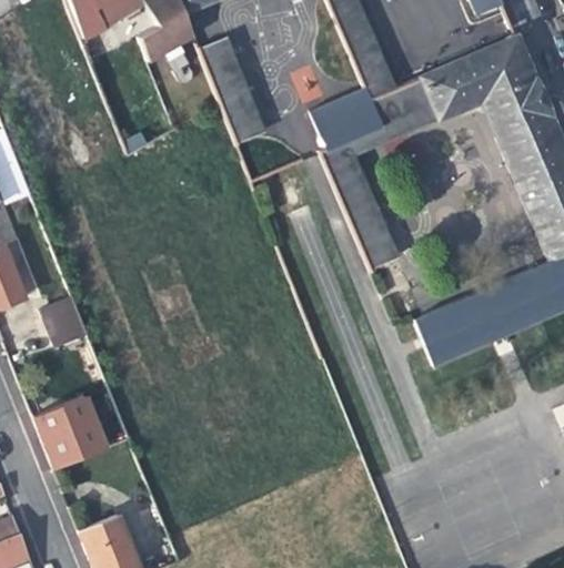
[(66,0),(83,41),(107,28),(91,0),(66,0)]
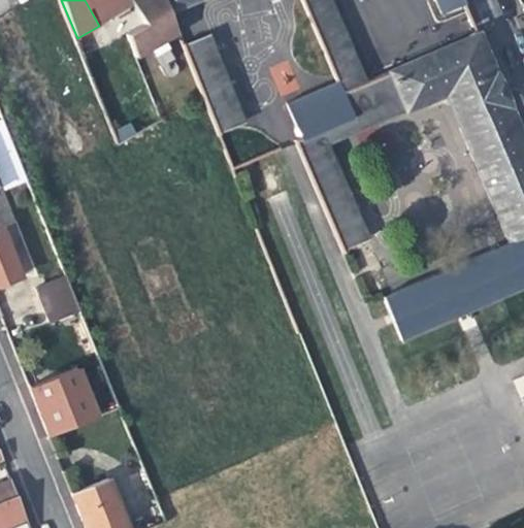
[(85,0),(99,26),(136,4),(133,0),(85,0)]
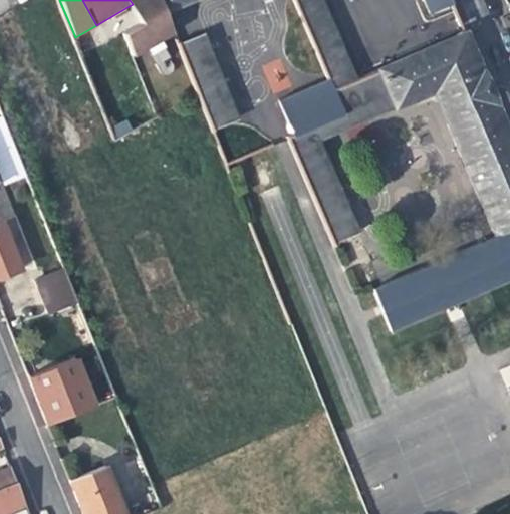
[(130,0),(133,4),(143,22),(125,33),(135,57),(148,50),(164,42),(178,35),(168,11),(164,0),(130,0)]
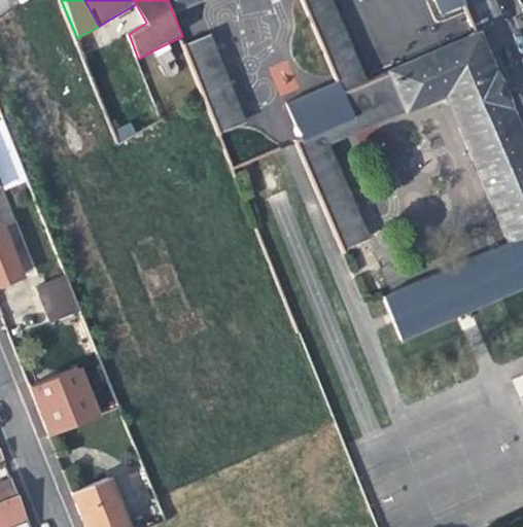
[(168,0),(172,11),(198,0),(168,0)]
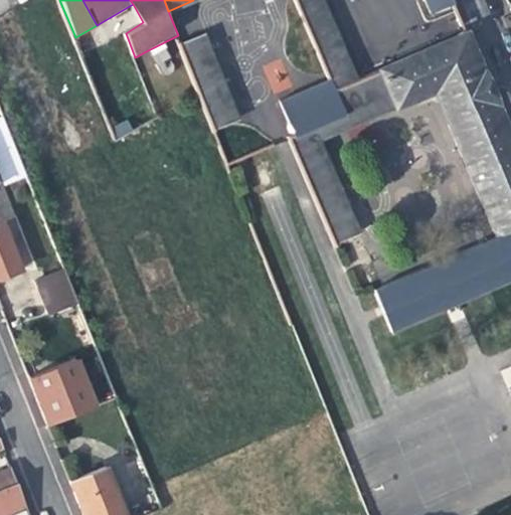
[(297,0),(332,80),(335,90),(359,79),(325,0),(297,0)]
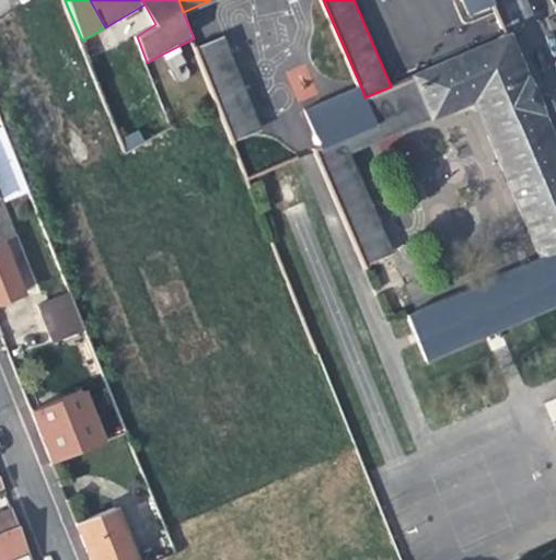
[(463,0),(470,14),(497,2),(496,0),(463,0)]
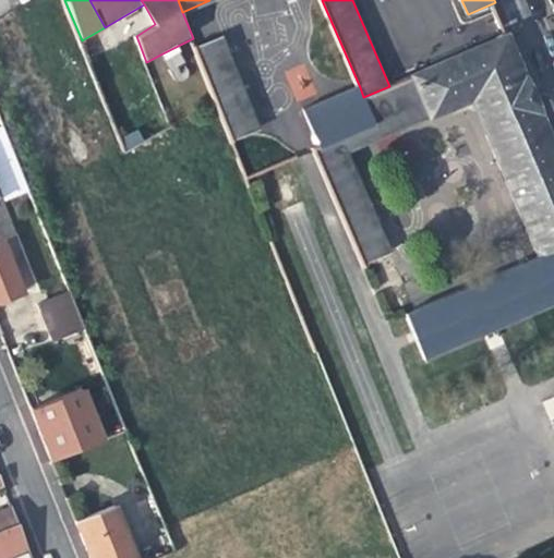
[(196,47),(235,141),(262,130),(224,36),(196,47)]
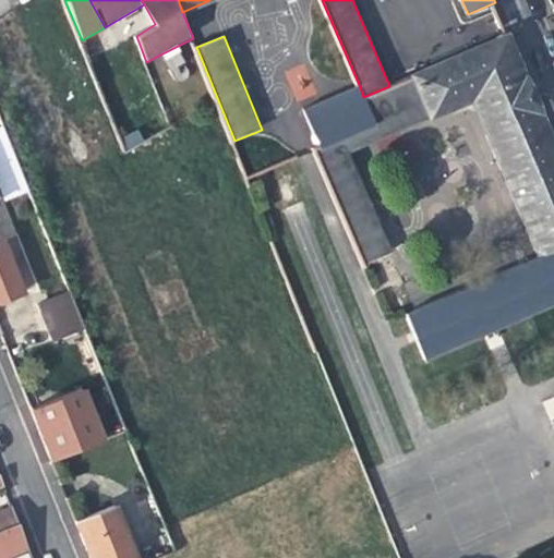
[(389,86),(363,97),(375,124),(376,128),(426,106),(432,118),(432,120),(474,101),(541,257),(408,314),(426,359),(553,304),(553,140),(509,36),(389,86)]
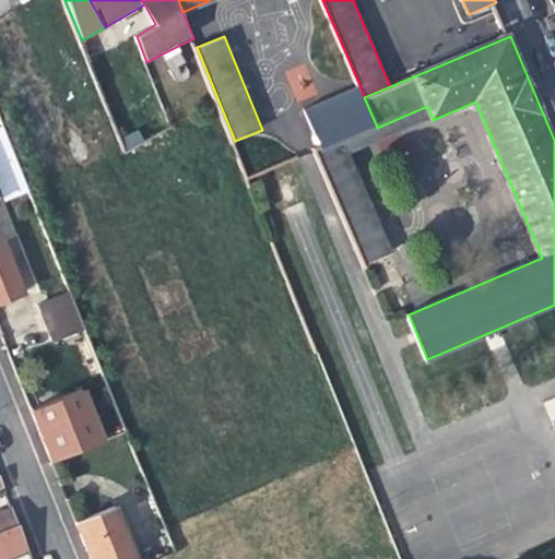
[(191,71),(178,46),(161,55),(174,80),(175,81),(178,83),(184,83),(189,80),(191,75),(191,71)]
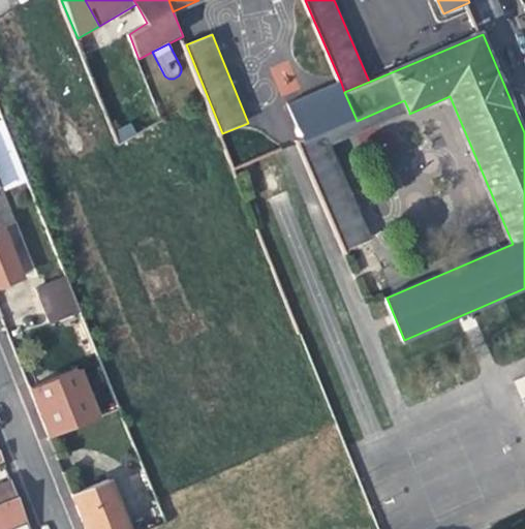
[(274,69),(286,95),(303,88),(290,61),(274,69)]
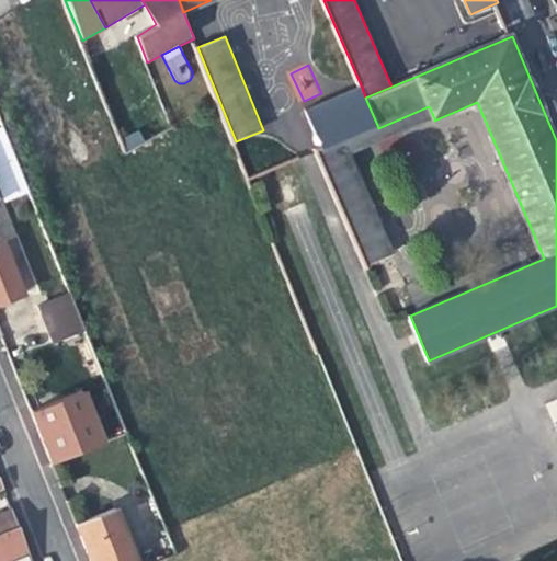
[(308,111),(324,148),(377,125),(365,98),(362,88),(308,111)]
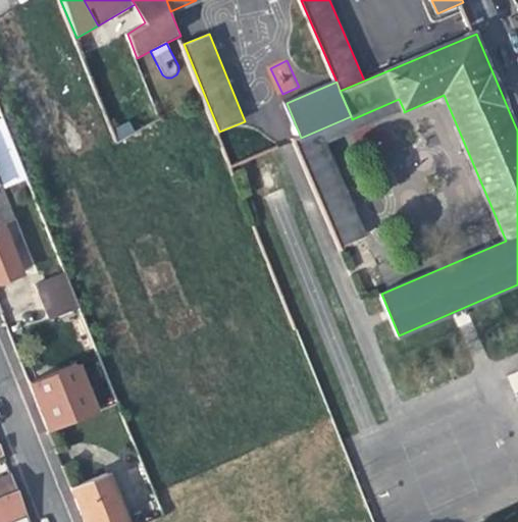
[(326,144),(404,110),(399,99),(352,119),(351,116),(301,138),(296,140),(340,248),(365,237),(326,144)]
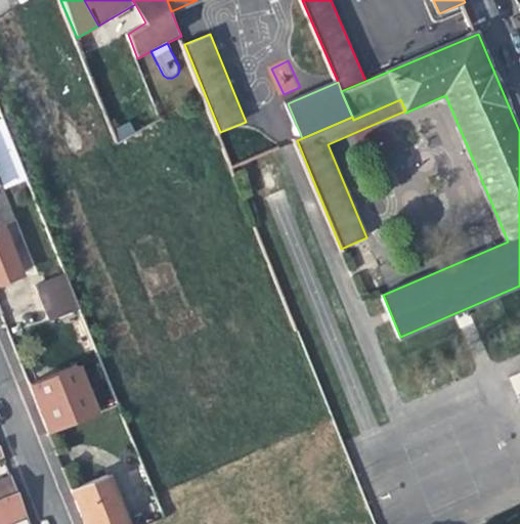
[(10,277),(16,275),(13,268),(7,271),(10,277)]
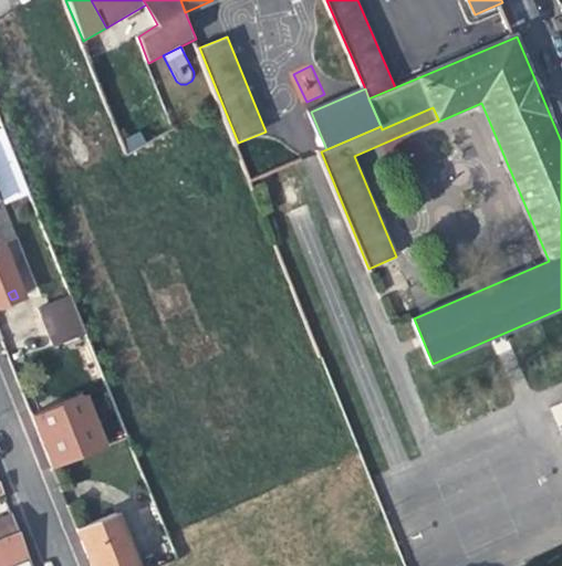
[(72,293),(44,305),(62,345),(87,333),(72,293)]
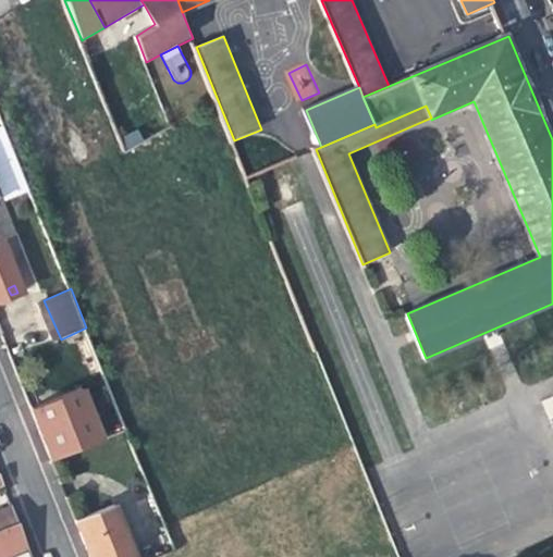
[(90,385),(37,406),(44,423),(57,458),(111,436),(90,385)]
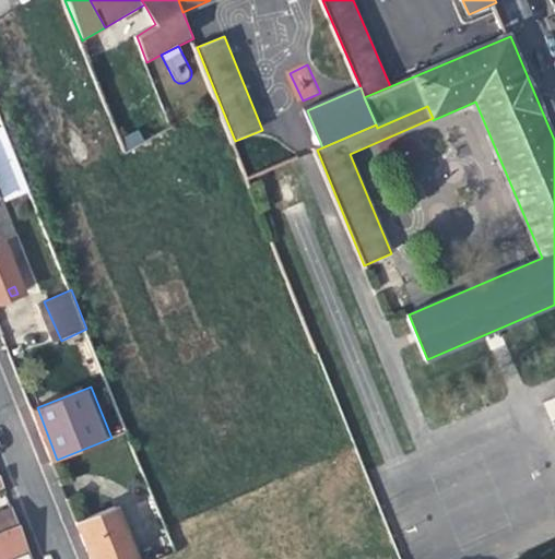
[(140,558),(117,504),(80,520),(87,540),(95,558),(140,558)]
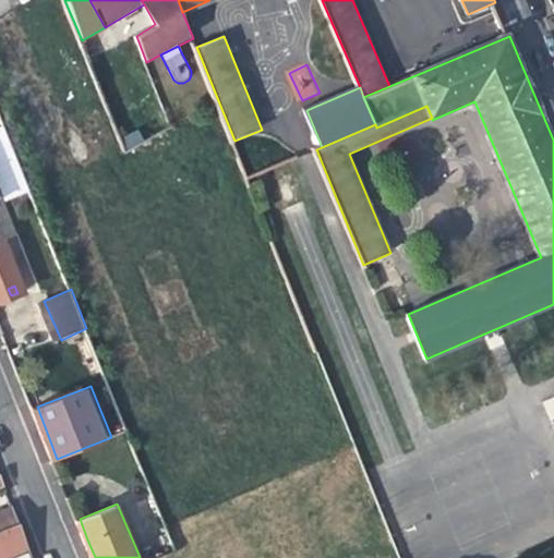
[(0,531),(21,522),(14,506),(7,509),(0,510),(0,531)]
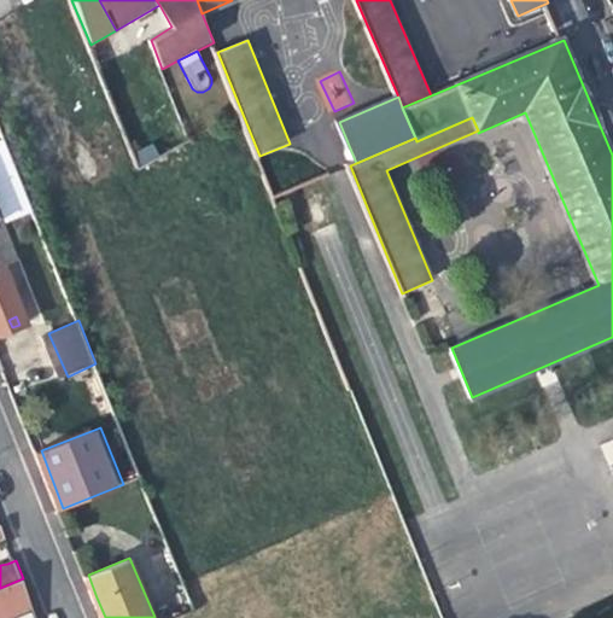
[(0,617),(34,605),(23,578),(0,588),(0,617)]
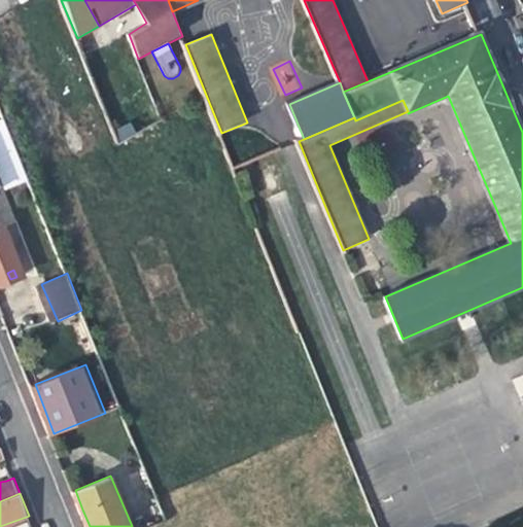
[(0,526),(33,526),(29,516),(0,526)]
